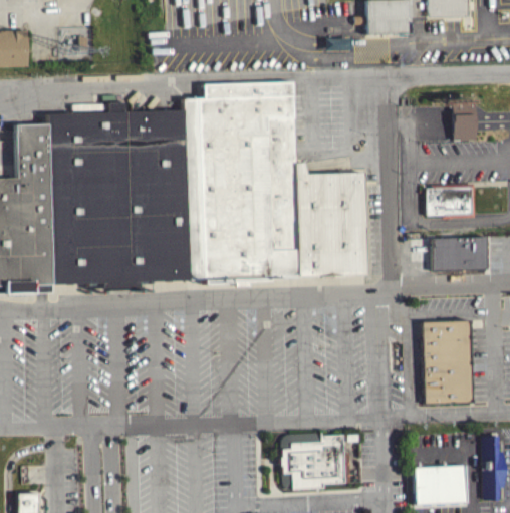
[(366,0),(368,34),(411,33),(410,0),(366,0)]
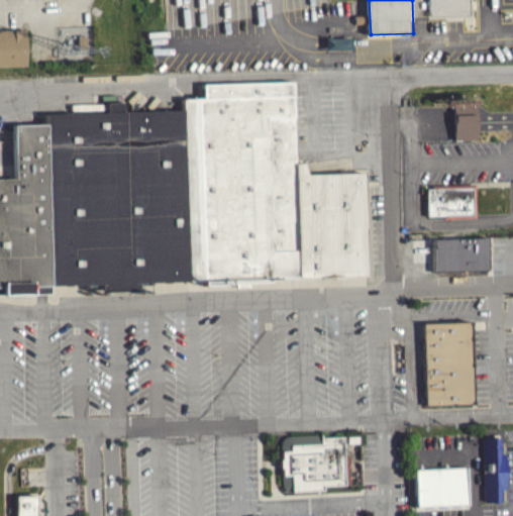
[(431,0),(432,18),(471,16),(471,0),(431,0)]
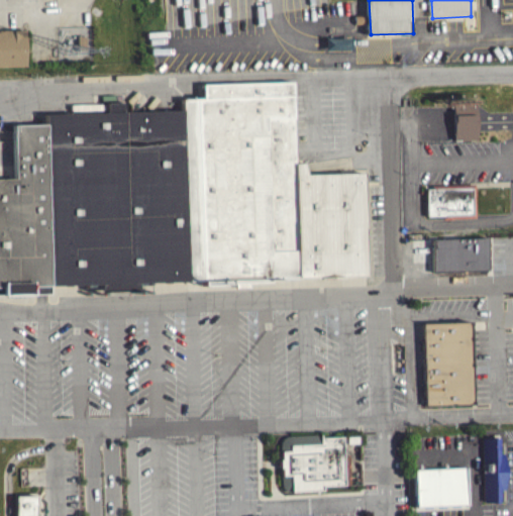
[(0,30),(0,65),(29,65),(27,29),(0,30)]
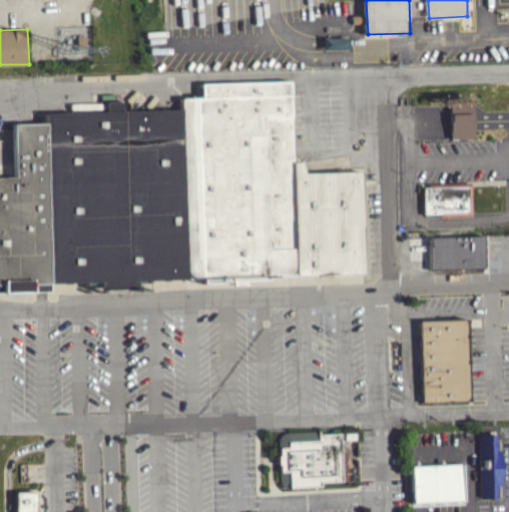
[(293,80),(294,117),(266,118),(272,277),(190,280),(184,108),(184,97),(204,96),(204,83),(293,80)]
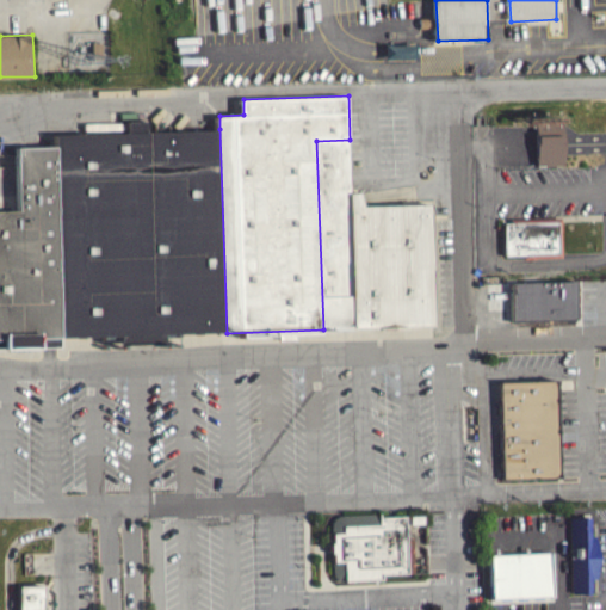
[(227,333),(167,334),(167,344),(124,345),(124,337),(65,339),(60,147),(59,134),(131,131),(131,121),(150,119),(150,130),(220,129),(227,333)]
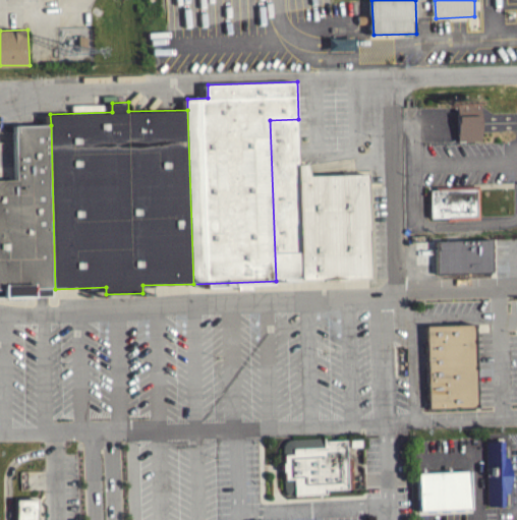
[(460,140),(483,139),(483,129),(482,103),(459,104),(460,129),(460,140)]
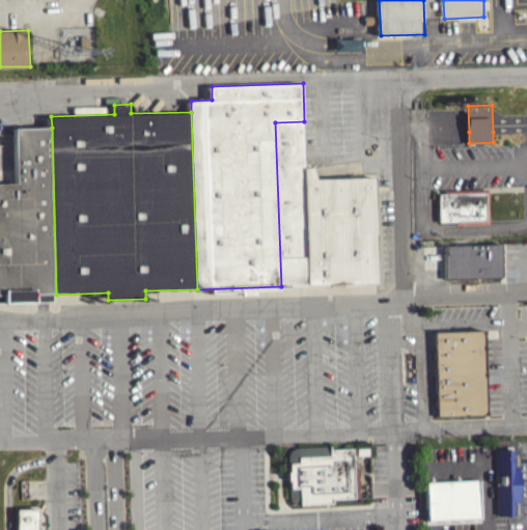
[(304,121),(306,167),(309,286),(281,286),(275,122),(304,121)]
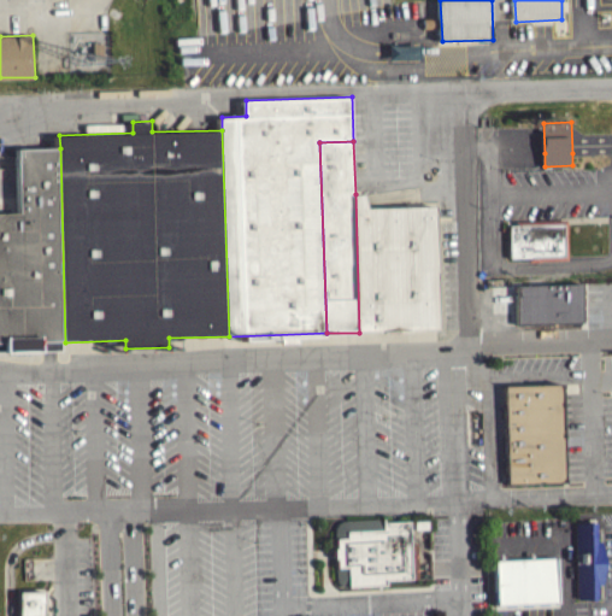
[(65,342),(65,350),(0,352),(0,212),(23,212),(21,148),(60,148),(65,342)]
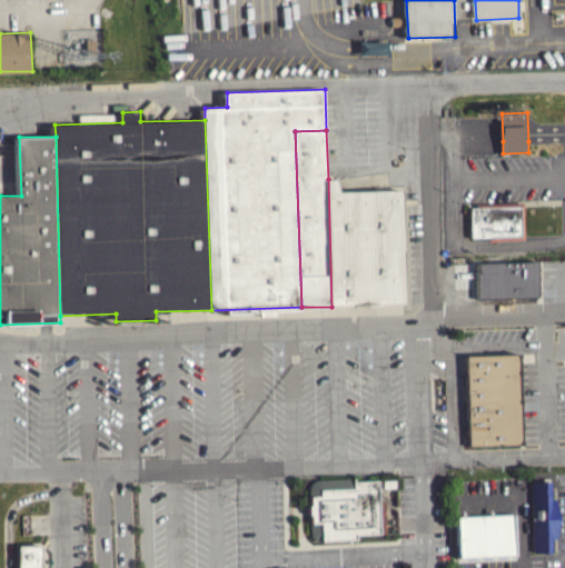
[(404,190),(407,305),(331,307),(328,179),(339,179),(339,192),(404,190)]
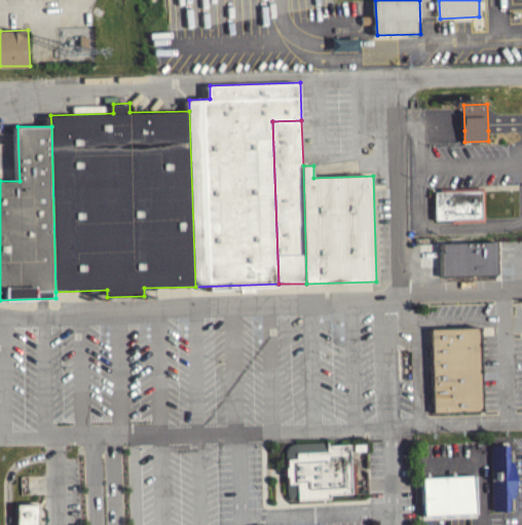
[(437,192),(438,221),(485,219),(483,190),(437,192)]
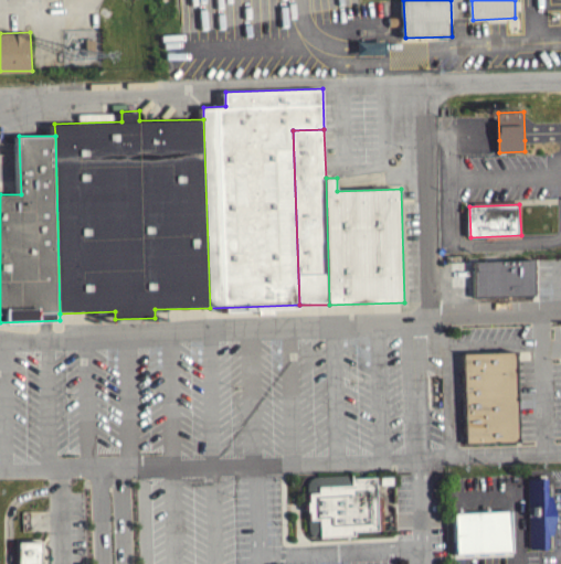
[(475,262),(476,296),(537,295),(536,261),(475,262)]
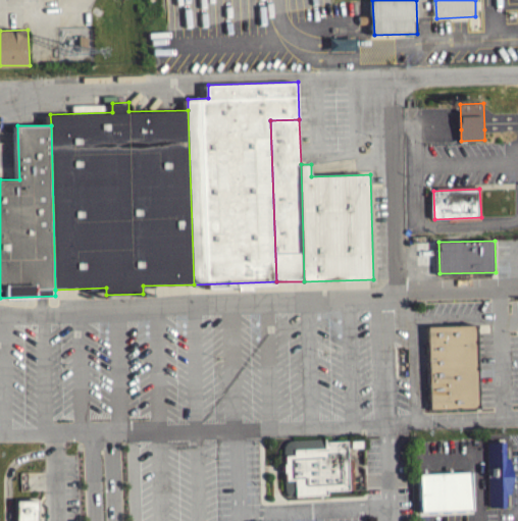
[(428,327),(430,382),(430,409),(482,408),(482,381),(480,325),(428,327)]
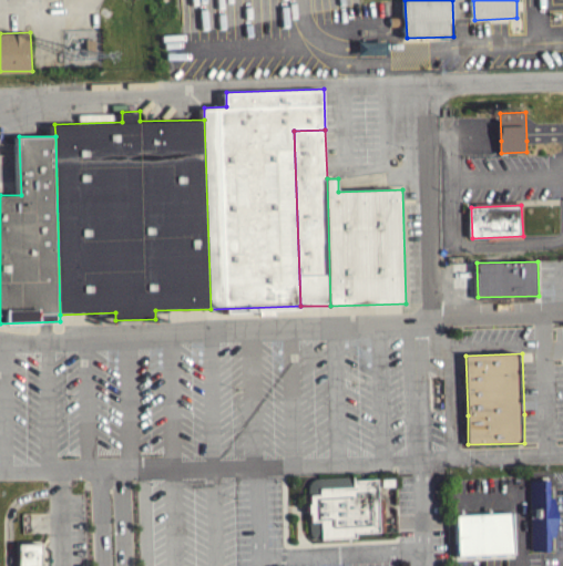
[(381,479),(357,481),(357,476),(323,477),(316,480),(313,485),(313,492),(314,531),(316,535),(321,539),(327,539),(360,538),(360,534),(384,532),(381,479)]
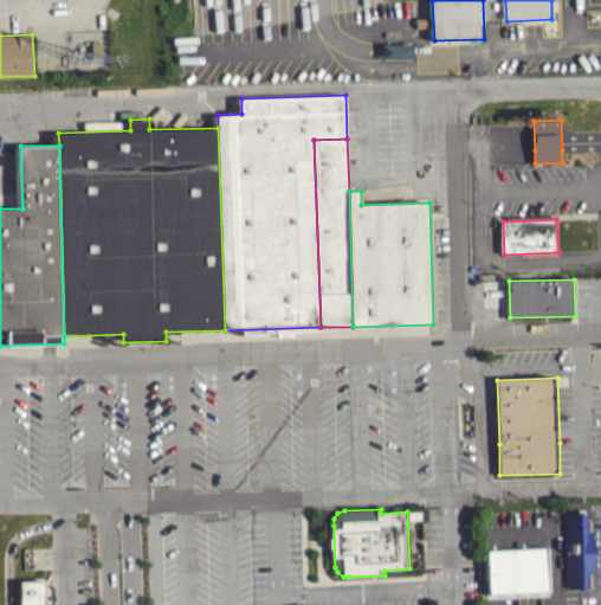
[(568,515),(589,514),(590,532),(594,532),(595,574),(590,574),(590,589),(569,589),(568,515)]
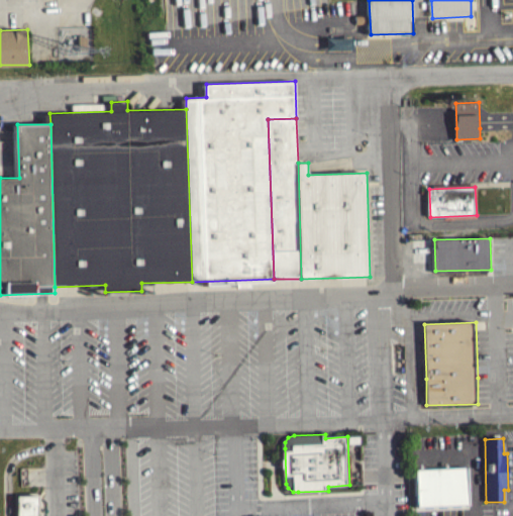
[(471,506),(417,508),(416,469),(470,467),(471,506)]
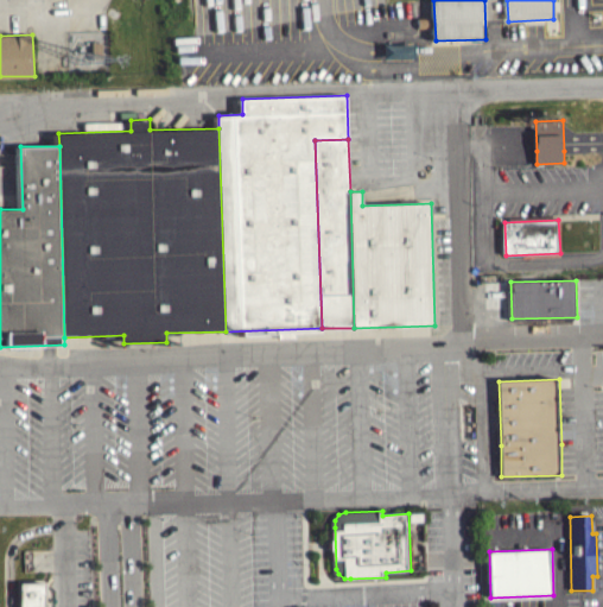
[(20,583),(20,606),(44,606),(44,583),(20,583)]
